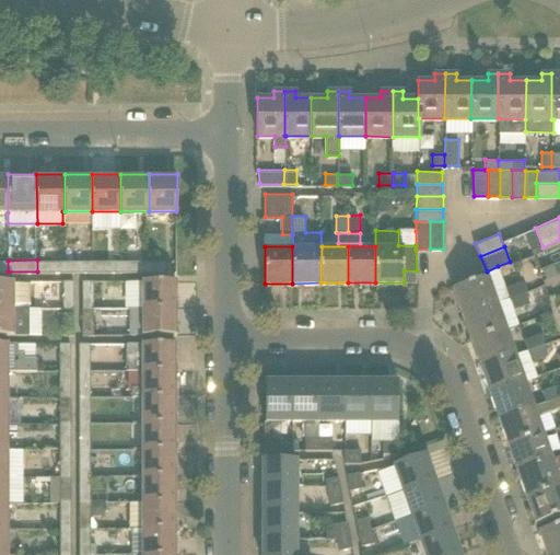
[(65,259),(37,259),(37,272),(66,272),(65,259)]
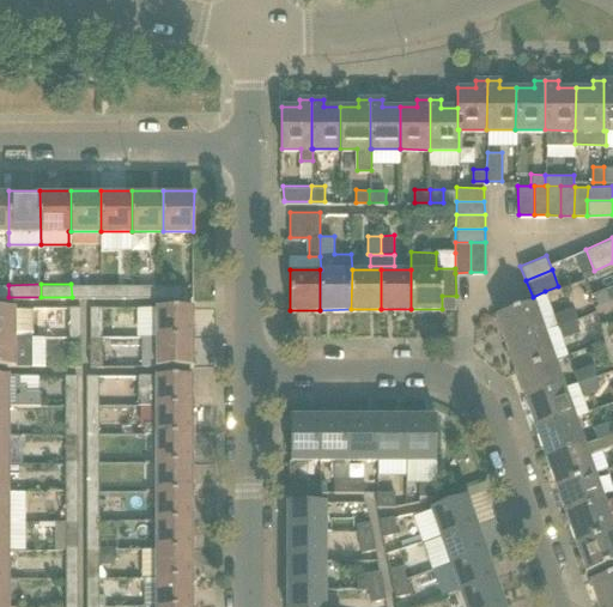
[(72,297),(101,296),(101,284),(71,284),(72,297)]
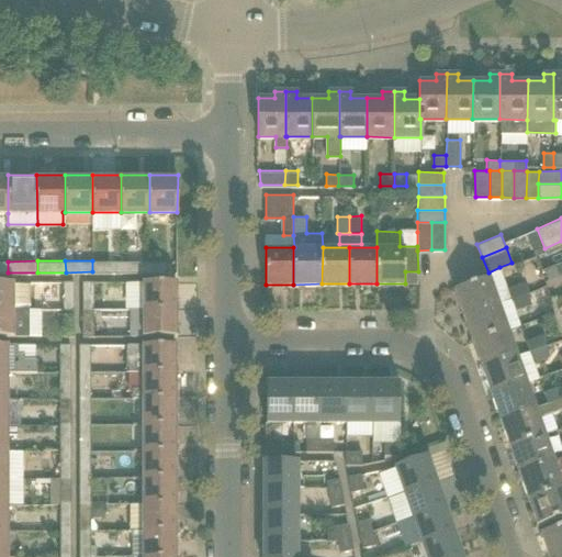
[(121,271),(121,260),(92,260),(92,271),(121,271)]
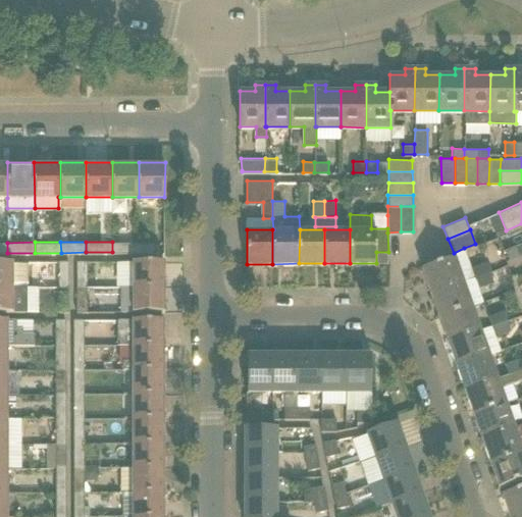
[(139,242),(112,242),(112,252),(139,252),(139,242)]
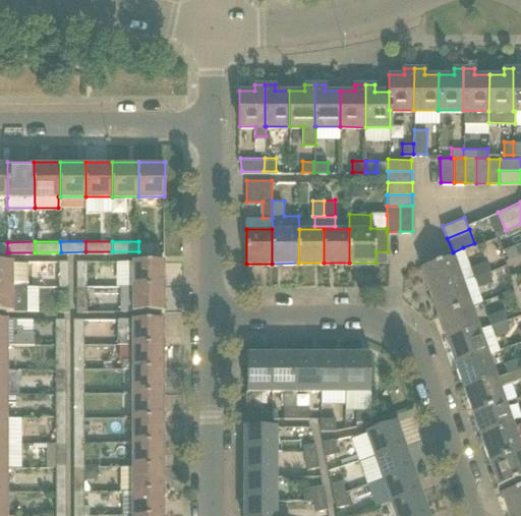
[(138,241),(138,251),(155,251),(155,241),(138,241)]
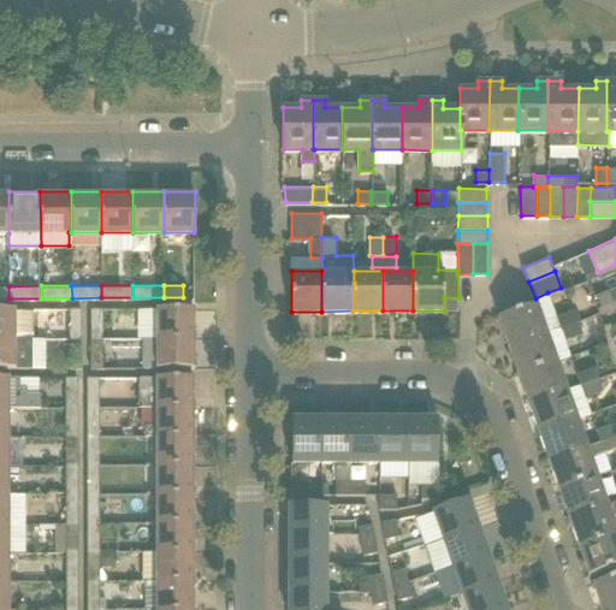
[(612,298),(609,290),(597,295),(600,306),(612,301),(612,298)]
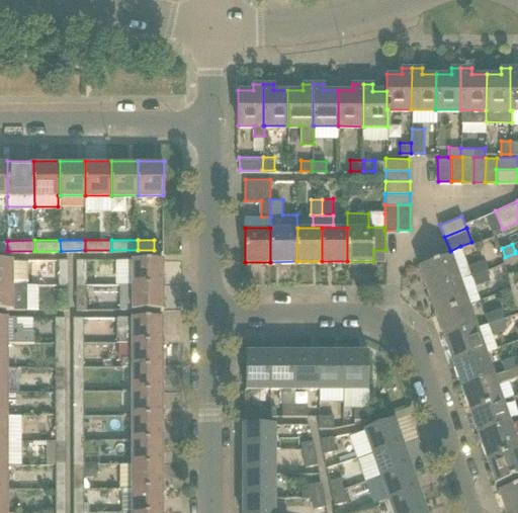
[(427,288),(470,274),(467,264),(460,246),(450,251),(451,253),(418,265),(427,288)]
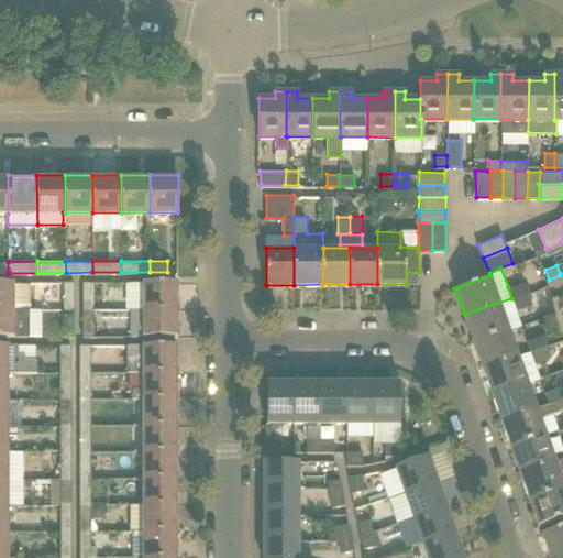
[(0,281),(0,307),(14,308),(30,307),(32,307),(32,281),(0,281)]
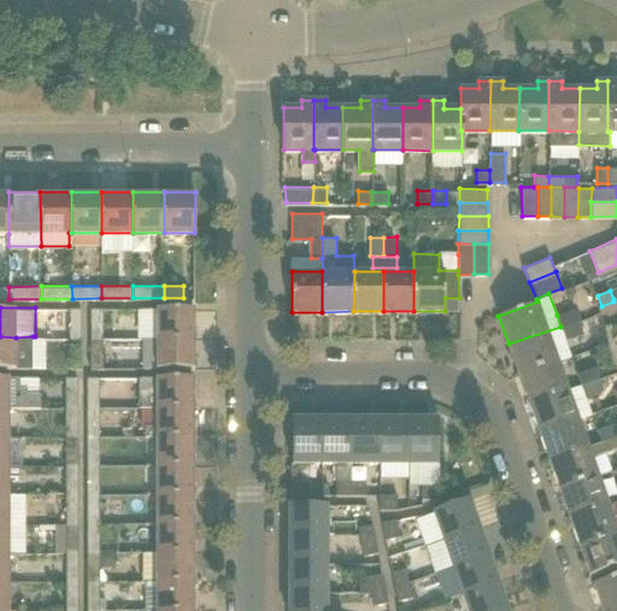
[(70,307),(70,338),(82,338),(82,307),(70,307)]
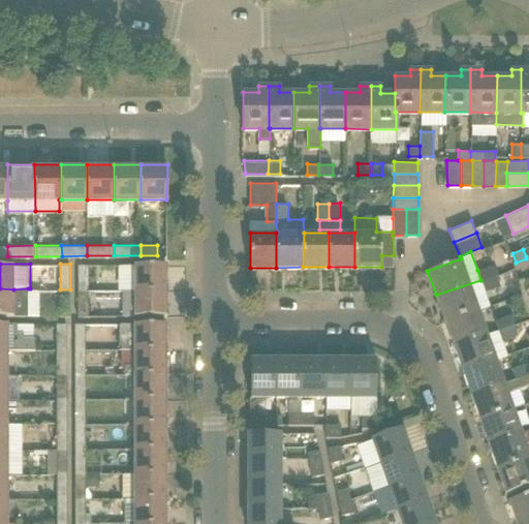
[(78,264),(78,289),(89,289),(89,264),(78,264)]
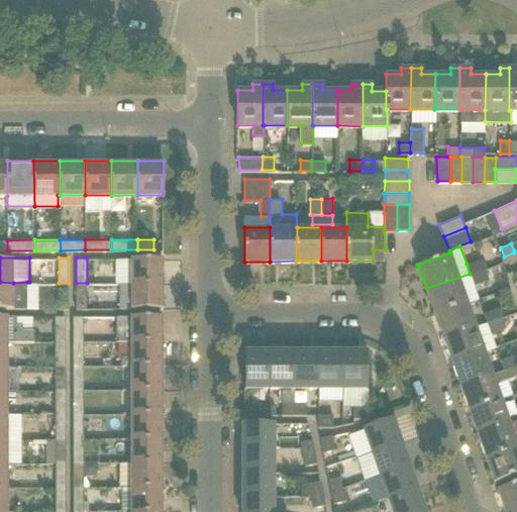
[(163,258),(130,258),(131,282),(163,282),(163,258)]
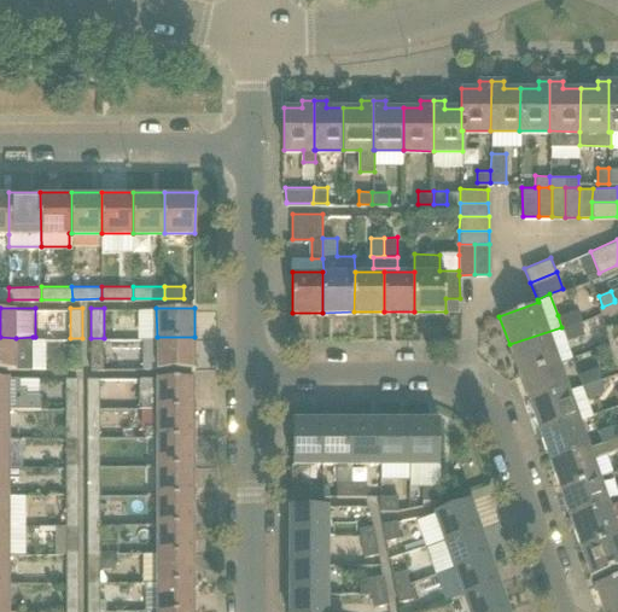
[(577,309),(558,315),(561,327),(579,320),(577,309)]
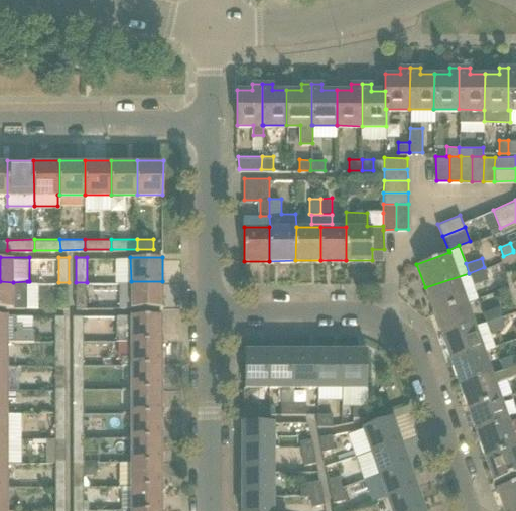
[(488,279),(484,267),(469,273),(473,283),(488,279)]
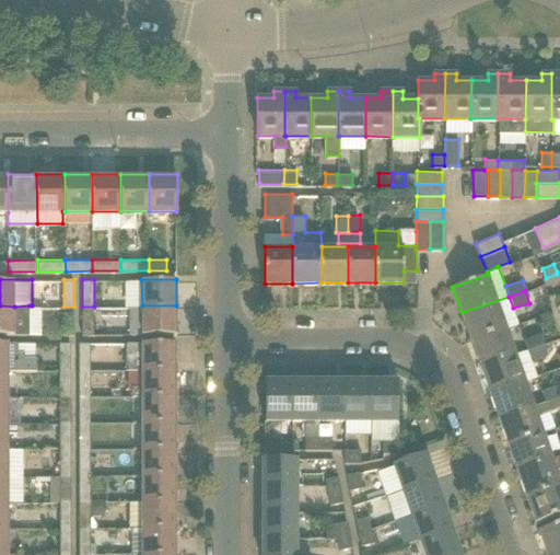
[(470,339),(505,326),(517,322),(513,308),(509,297),(462,312),(470,339)]
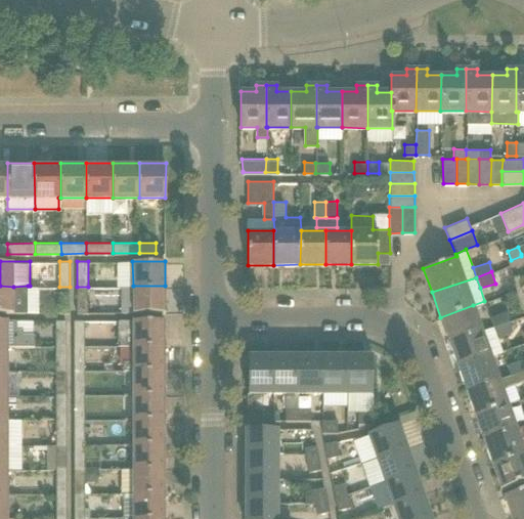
[(0,311),(28,311),(28,286),(13,287),(0,286),(0,311)]
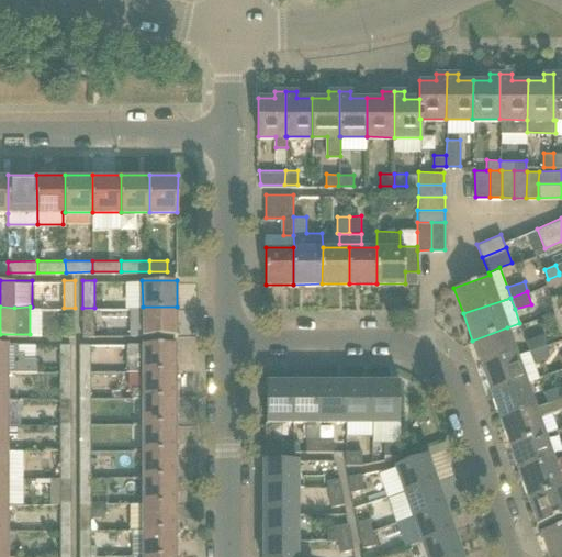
[(143,334),(177,334),(177,307),(143,307),(131,308),(131,334),(143,334)]
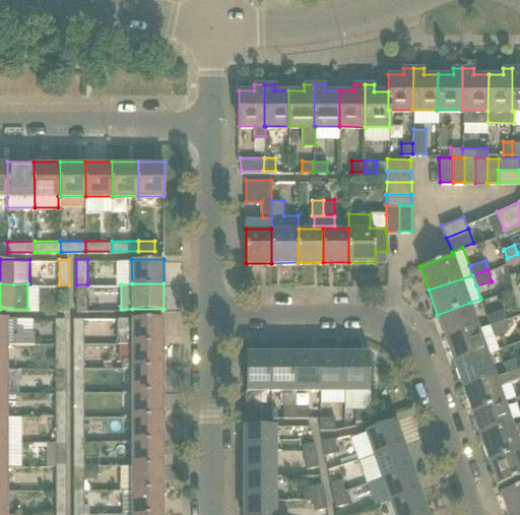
[(68,309),(69,284),(59,284),(58,309),(68,309)]
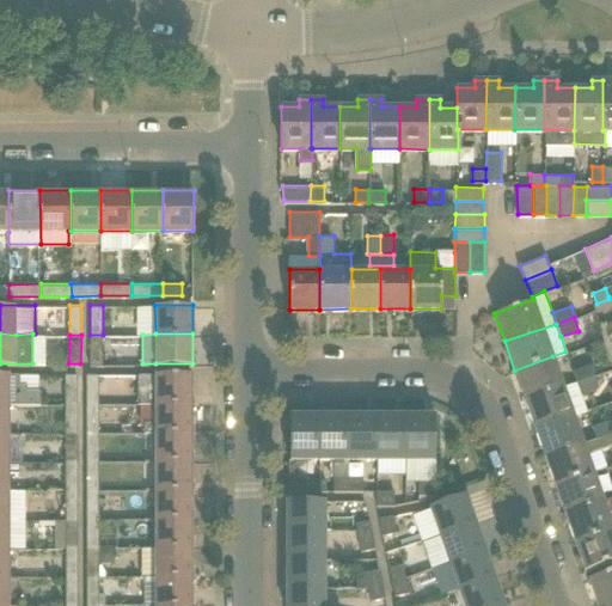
[(103,346),(103,335),(90,335),(90,363),(103,363),(103,346)]
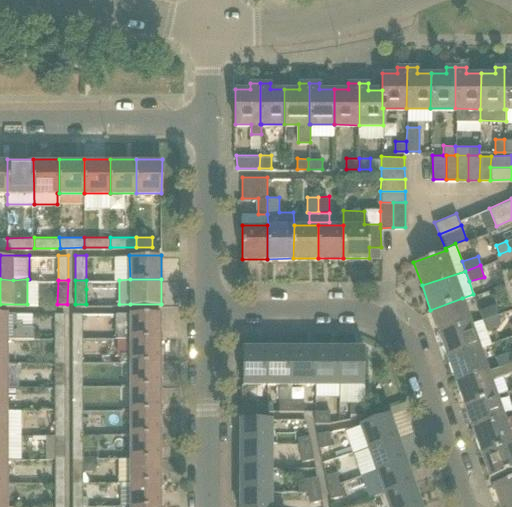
[(438,332),(470,321),(462,298),(430,310),(438,332)]
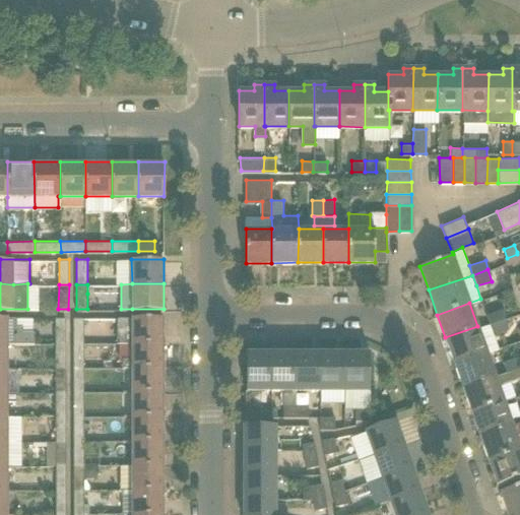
[(490,322),(505,316),(502,308),(486,313),(490,322)]
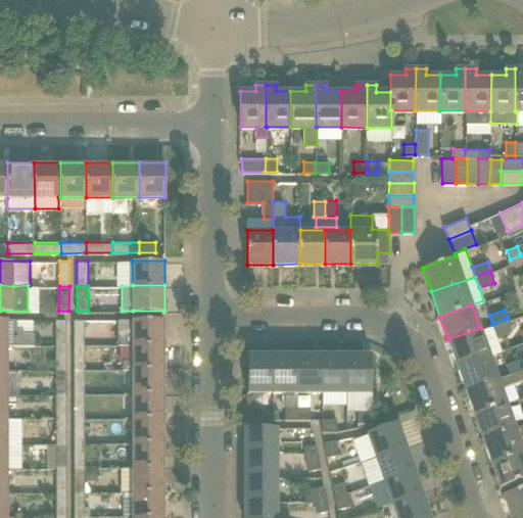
[(512,330),(508,318),(492,324),(496,335),(512,330)]
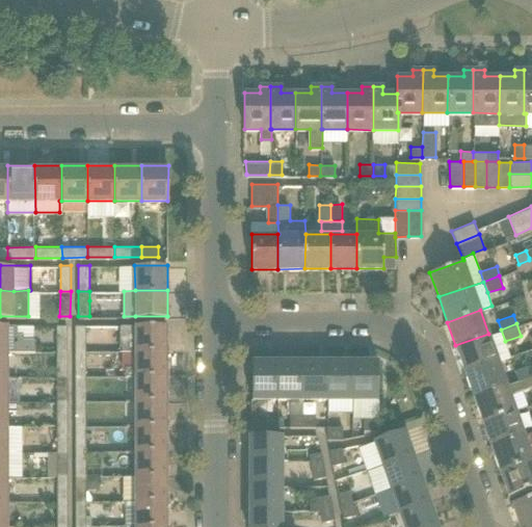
[(17,324),(0,324),(0,349),(8,349),(34,349),(34,338),(23,338),(23,334),(17,334),(17,324)]
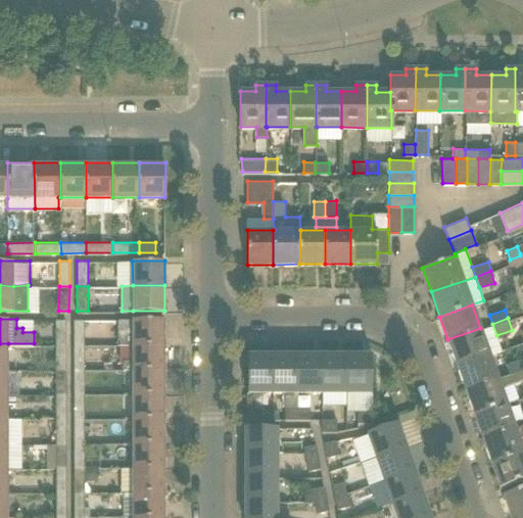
[(56,343),(65,343),(65,319),(56,319),(56,343)]
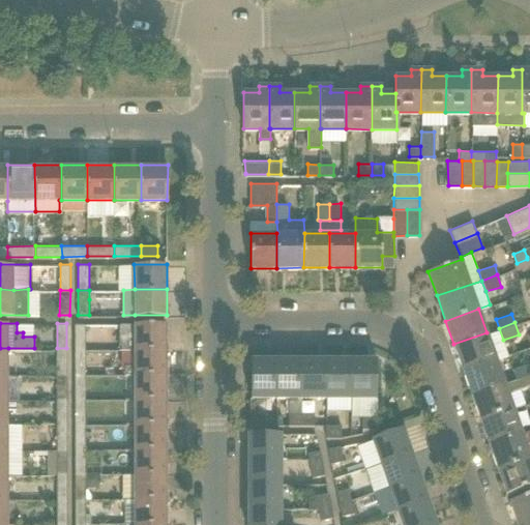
[(75,350),(85,350),(85,323),(76,323),(75,350)]
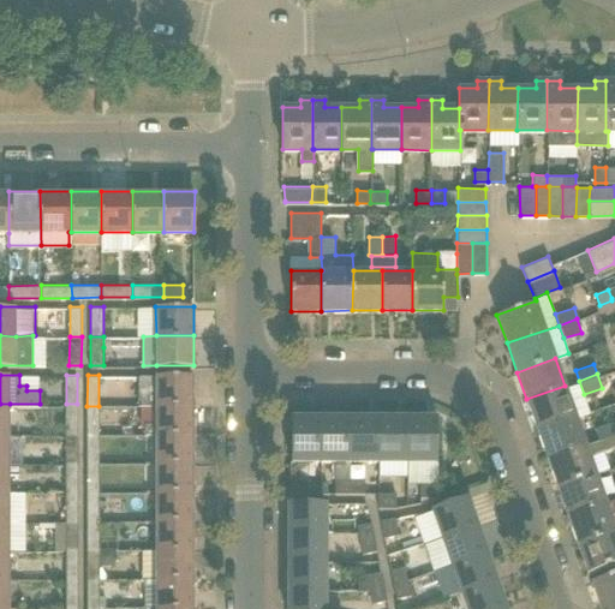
[(193,375),(139,375),(138,405),(155,405),(193,404),(193,375)]
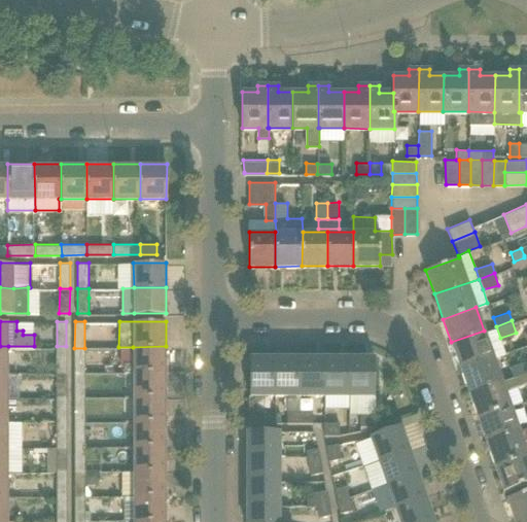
[(460,367),(492,354),(484,331),(451,342),(460,367)]
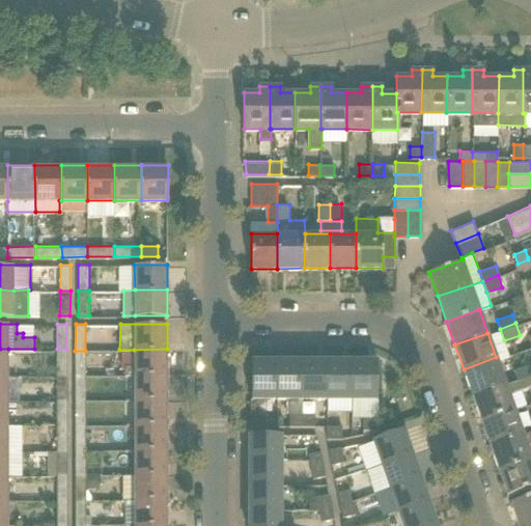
[(66,349),(57,349),(57,374),(66,374),(66,349)]
